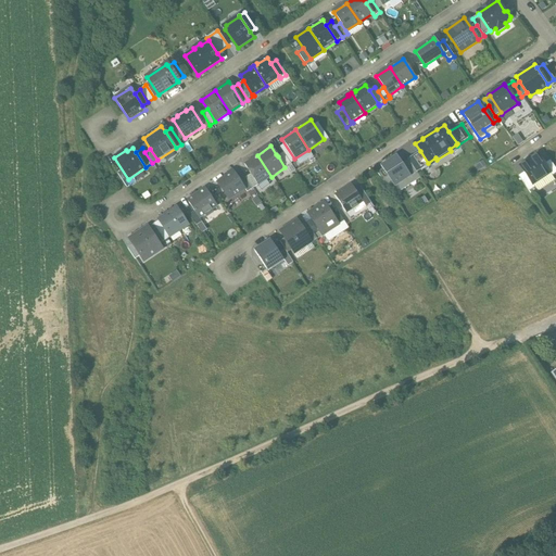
[(407,160),(417,173),(430,165),(428,163),(420,151),(407,160)]
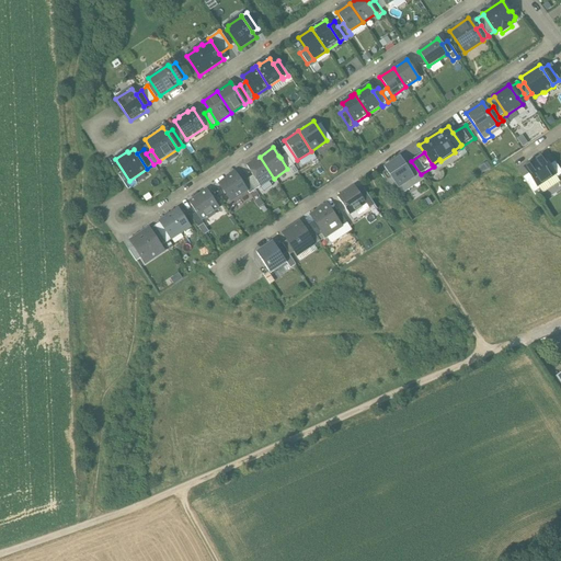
[(281,158),(287,169),(293,165),(286,155),(281,158)]
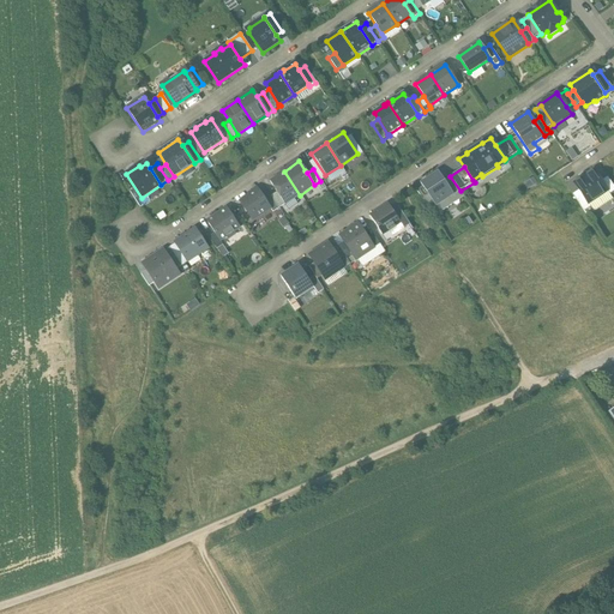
[(594,170),(575,184),(579,191),(588,204),(589,204),(608,192),(608,191),(601,181),(594,170)]
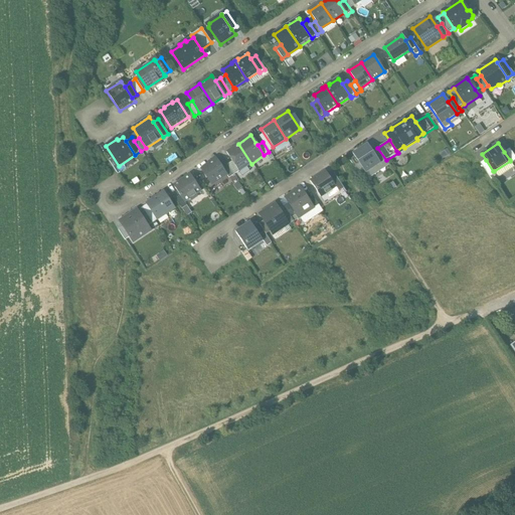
[(251,164),(238,144),(234,146),(235,147),(226,153),(232,162),(238,172),(251,164)]
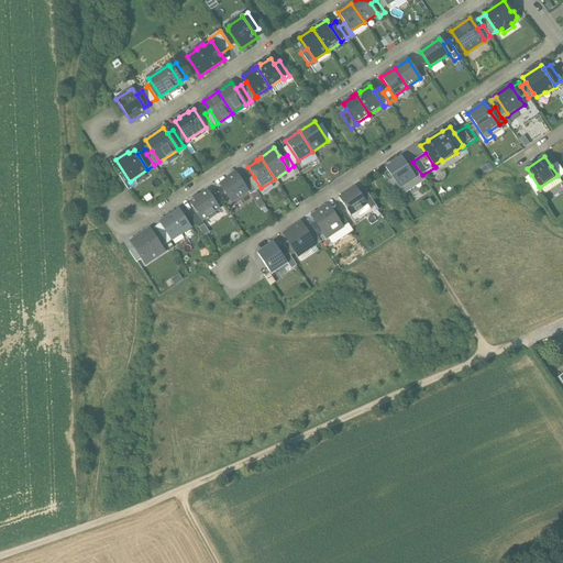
[(408,166),(401,157),(385,168),(387,172),(397,186),(404,196),(414,189),(410,183),(416,179),(408,166)]
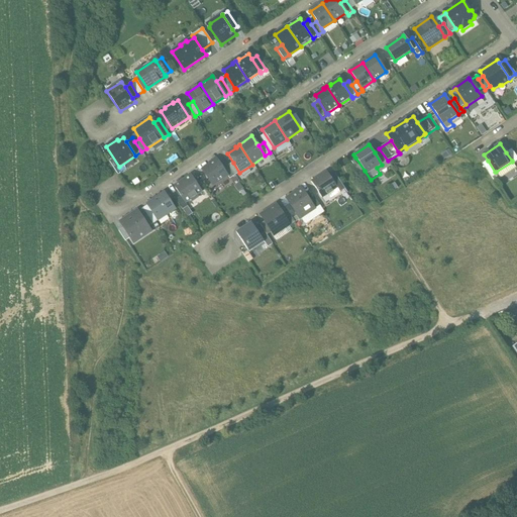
[(382,165),(387,162),(380,149),(375,152),(382,165)]
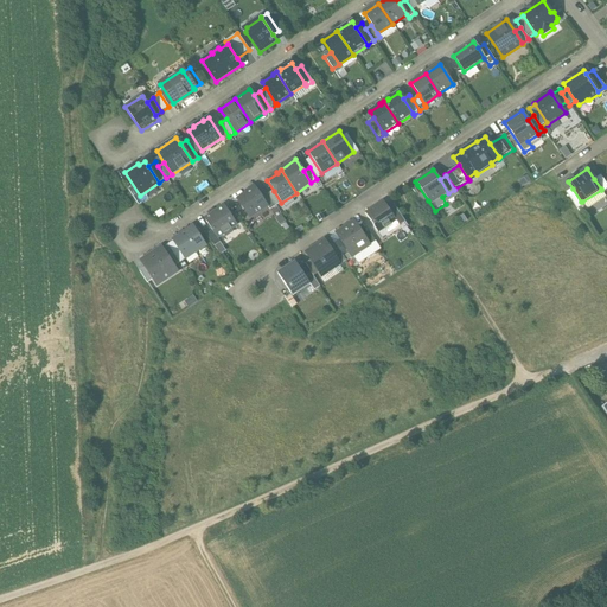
[(594,179),(601,189),(601,190),(602,192),(606,189),(606,185),(600,176),(594,179)]
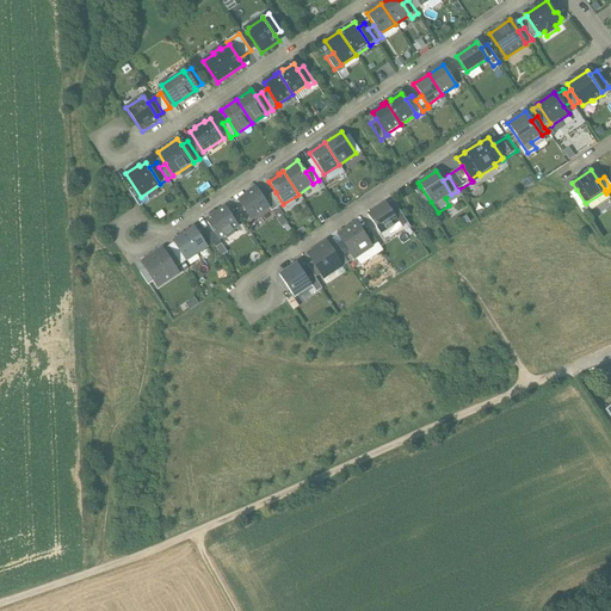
[(425,205),(431,202),(420,186),(414,190),(425,205)]
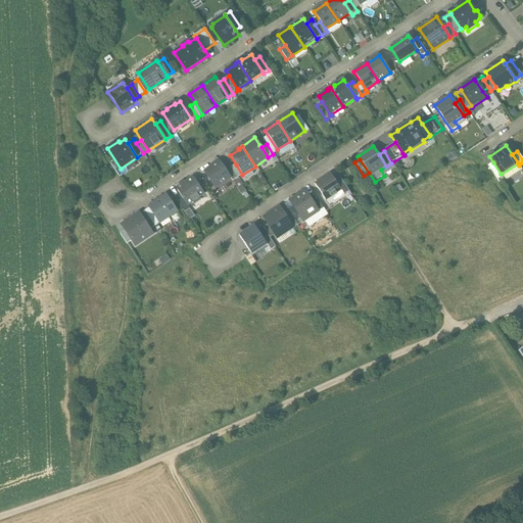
[(216,165),(204,173),(215,189),(231,179),(223,165),(219,161),(215,163),(216,165)]
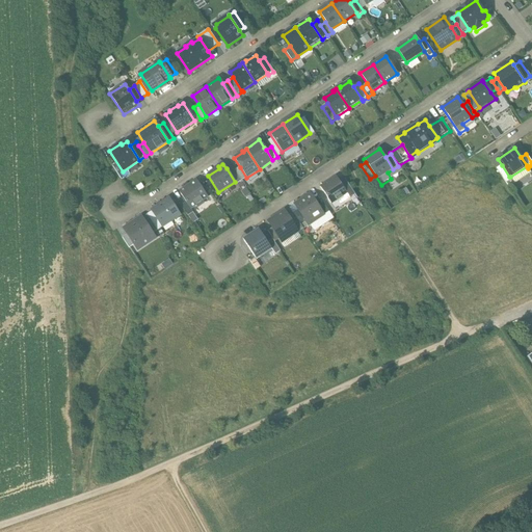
[(227,168),(235,182),(237,185),(241,181),(232,165),(227,168)]
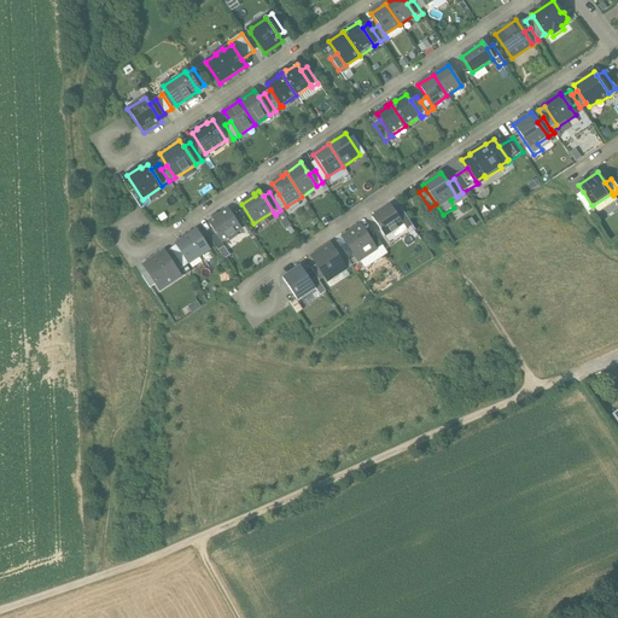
[(450,200),(454,208),(467,199),(464,192),(462,193),(456,197),(450,200)]
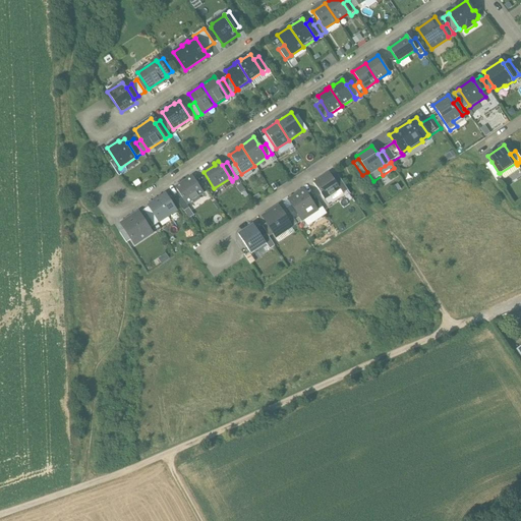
[(500,173),(499,173),(491,162),(486,165),(496,179),(501,176),(500,173)]
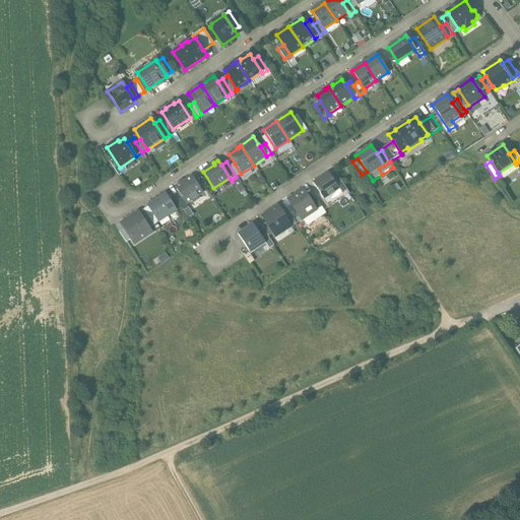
[(237,177),(241,174),(235,164),(230,167),(237,177)]
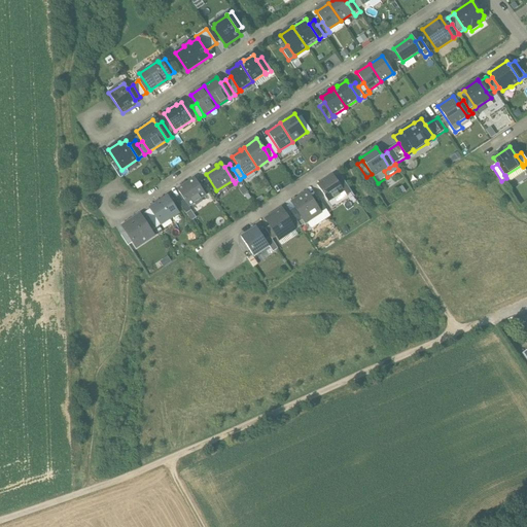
[(317,185),(328,202),(344,191),(337,180),(332,175),(317,185)]
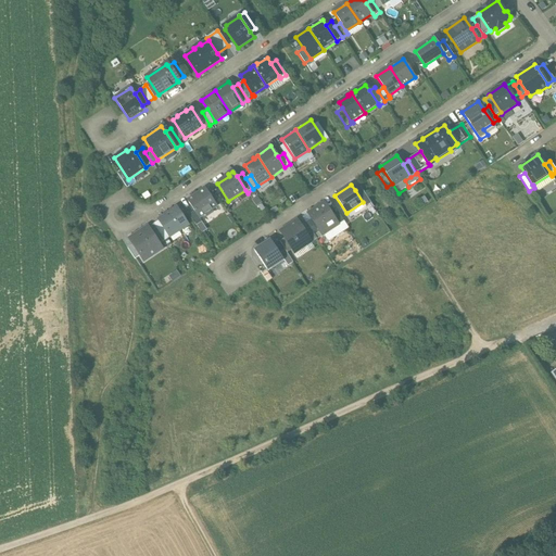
[(355,190),(363,202),(366,207),(371,203),(361,187),(355,190)]
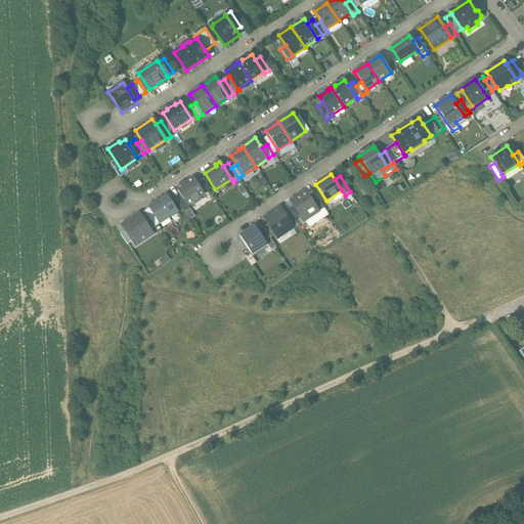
[(193,178),(177,189),(183,200),(187,206),(192,203),(193,205),(201,200),(200,199),(205,194),(193,178)]
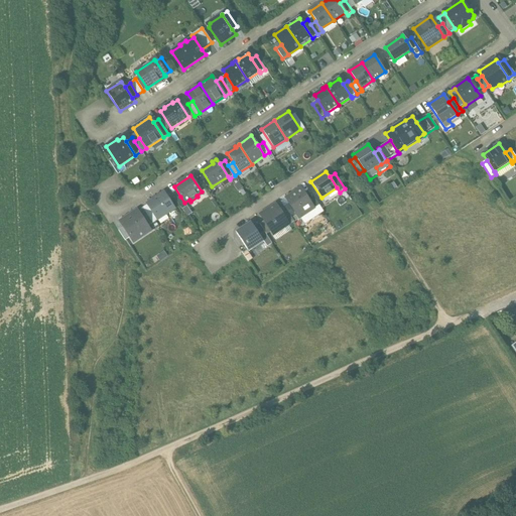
[(394,182),(389,186),(392,191),(397,187),(394,182)]
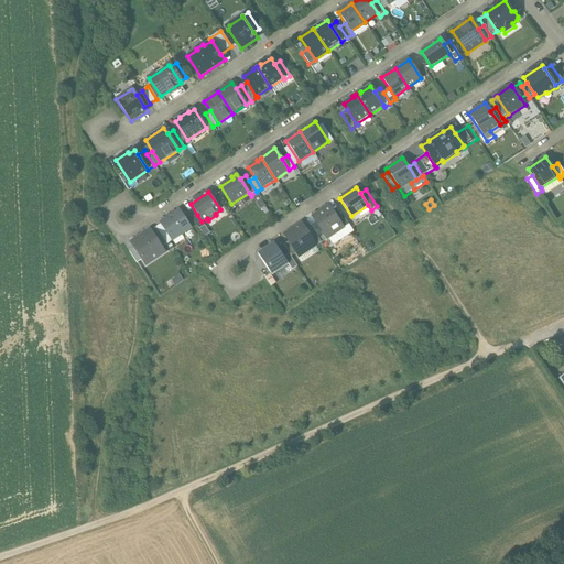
[(312,217),(327,239),(344,228),(333,212),(328,206),(312,217)]
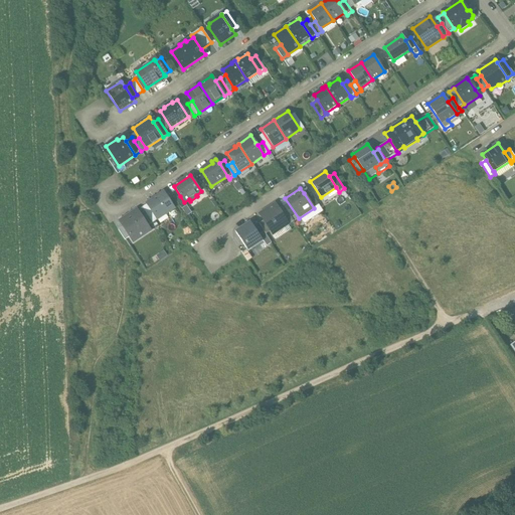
[(304,193),(314,208),(319,205),(309,190),(304,193)]
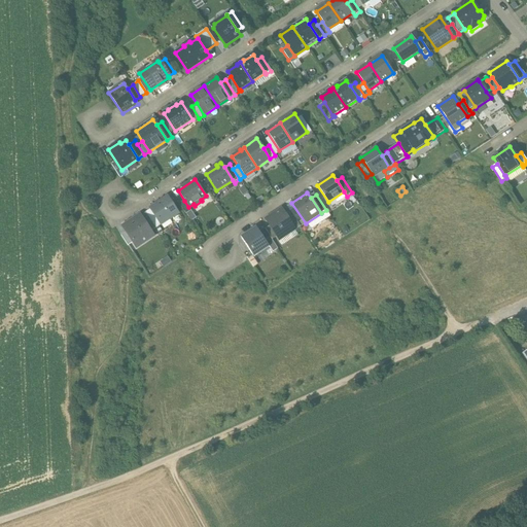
[(168,198),(150,209),(161,225),(178,213),(168,198)]
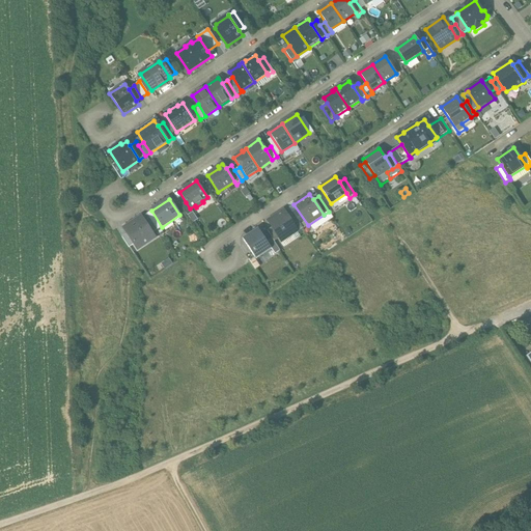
[(197,220),(190,208),(186,202),(180,205),(193,223),(197,220)]
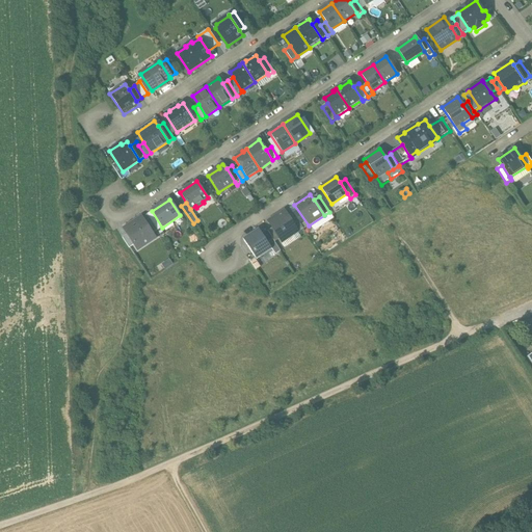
[(160,229),(162,228),(152,211),(147,215),(157,231),(160,229)]
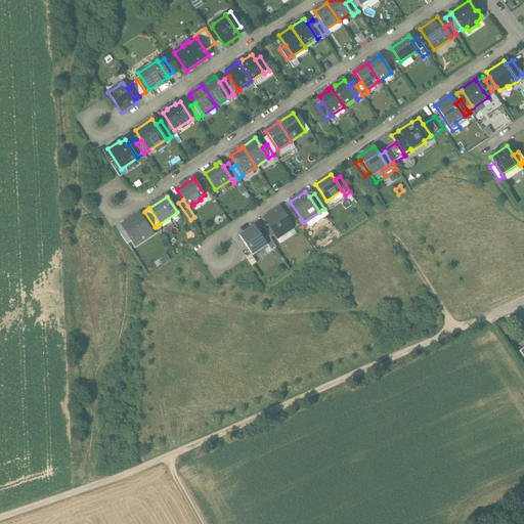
[(284,214),(279,209),(265,218),(276,236),(285,230),(288,231),(293,228),(284,214)]
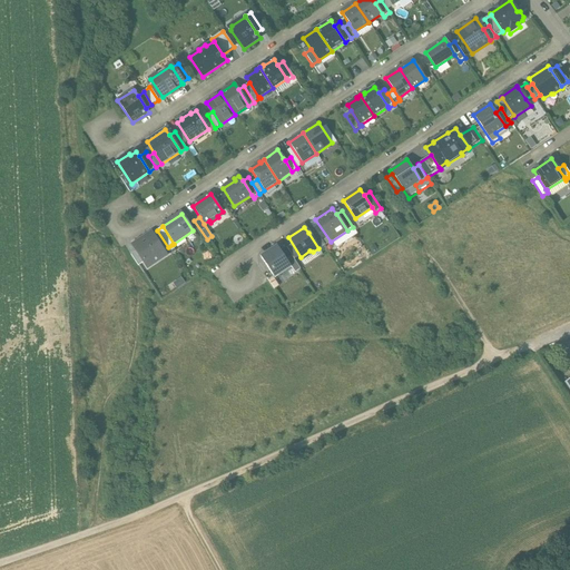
[(308,233),(318,248),(318,249),(325,245),(314,228),(308,233)]
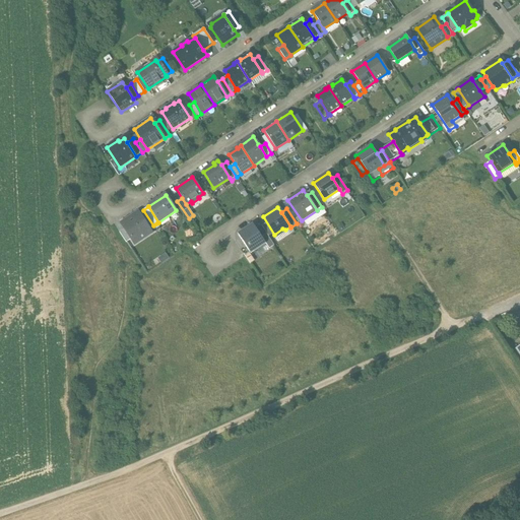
[(148,229),(153,225),(143,210),(138,213),(148,229)]
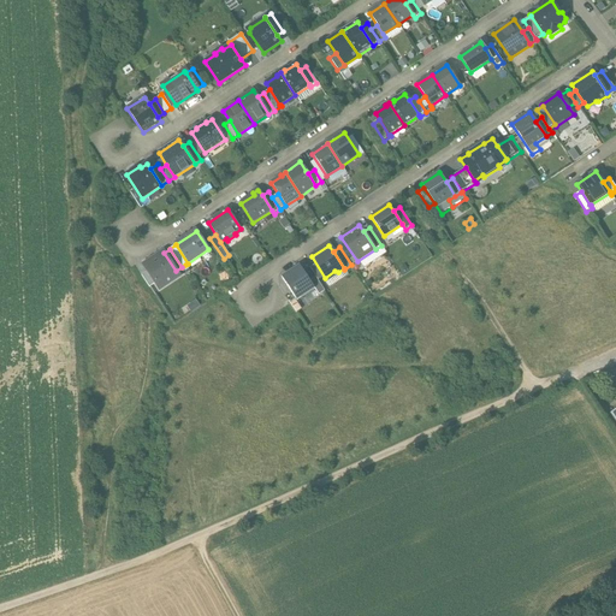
[(164,252),(155,258),(158,259),(153,262),(152,260),(143,265),(147,271),(155,283),(159,289),(179,276),(176,271),(164,253),(164,252)]
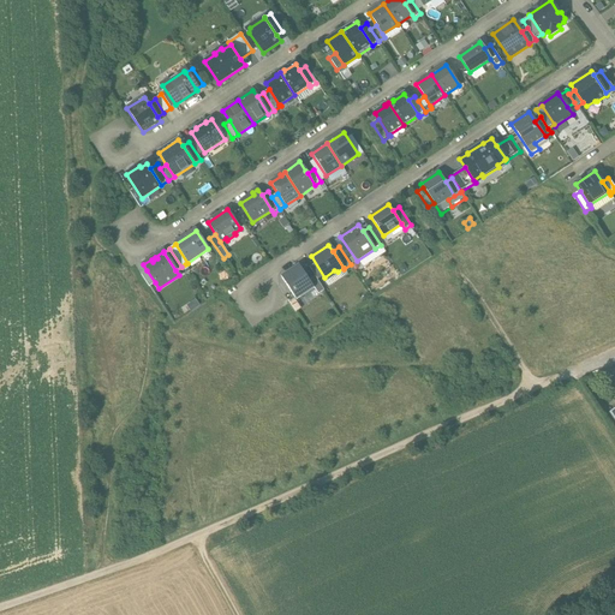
[(280,276),(297,300),(315,288),(298,264),(280,276)]
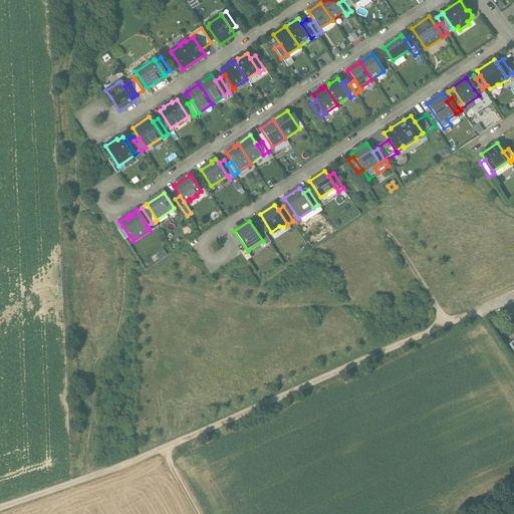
[(122,226),(117,230),(124,240),(130,236),(122,226)]
